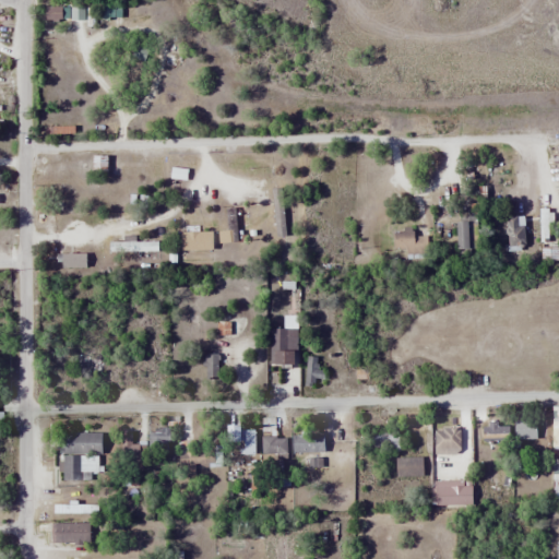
[(69,210),(69,199),(55,199),(55,210),(69,210)]
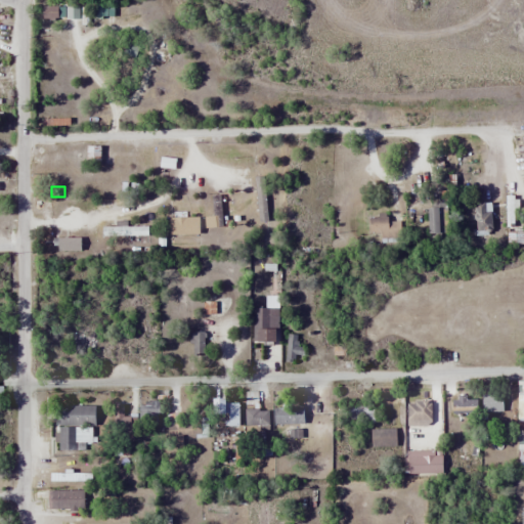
[(426,203),(426,233),(448,233),(448,203),(426,203)]
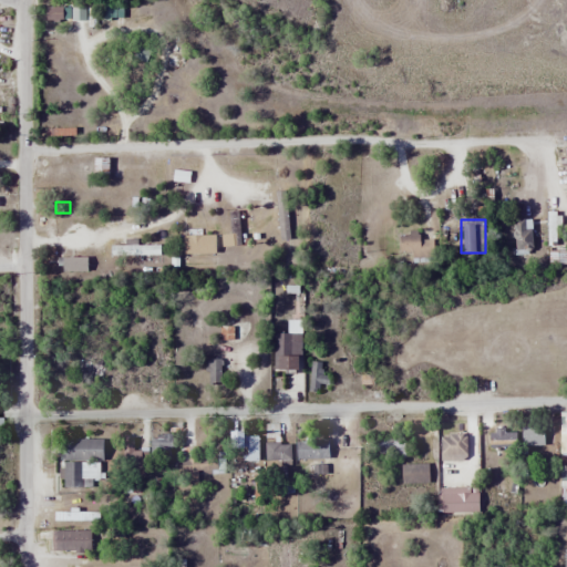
[(515,219),(515,246),(529,246),(529,219),(515,219)]
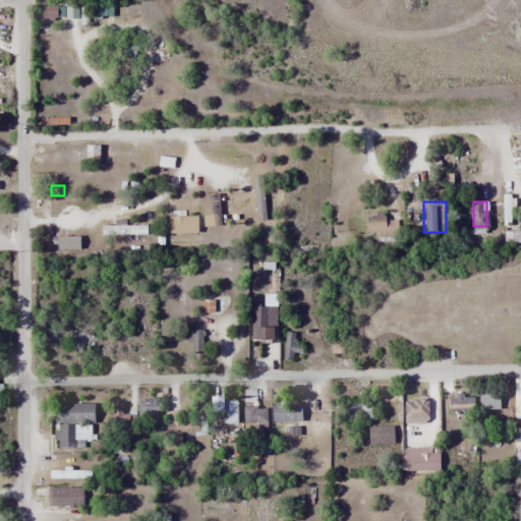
[(365,232),(378,232),(378,241),(398,240),(398,218),(384,218),(384,214),(365,215),(365,232)]
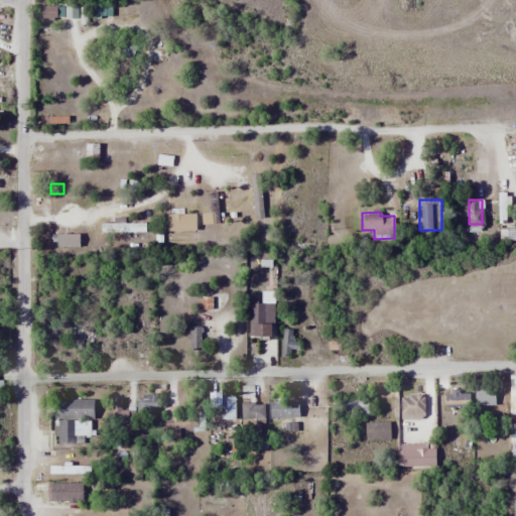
[(194,231),(194,213),(165,213),(165,231),(194,231)]
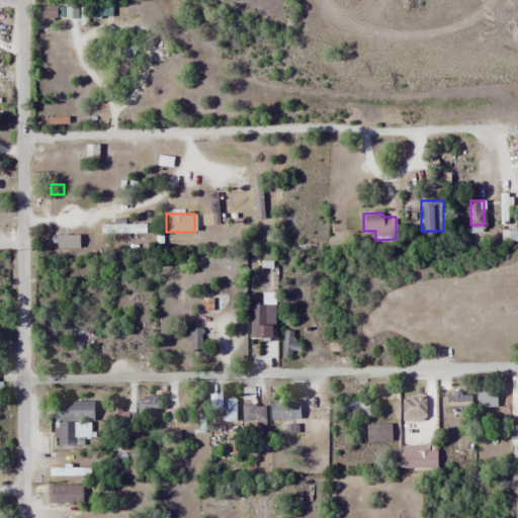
[(99,233),(145,233),(145,223),(124,223),(124,219),(113,219),(113,224),(99,224),(99,233)]
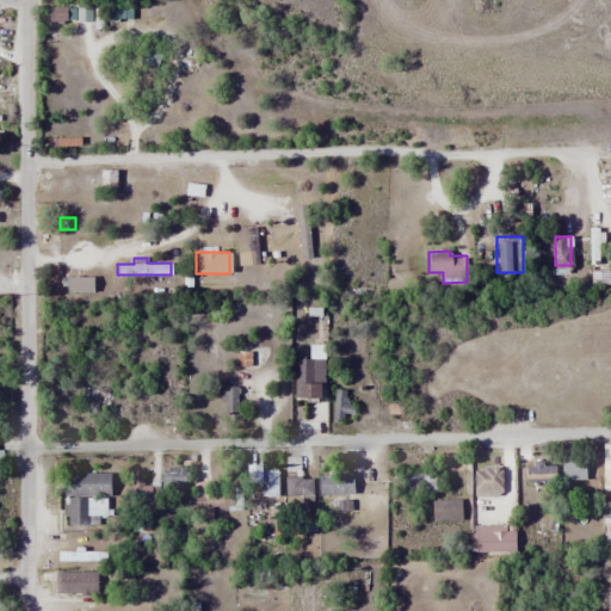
[(92,277),(60,277),(60,292),(92,292),(92,277)]
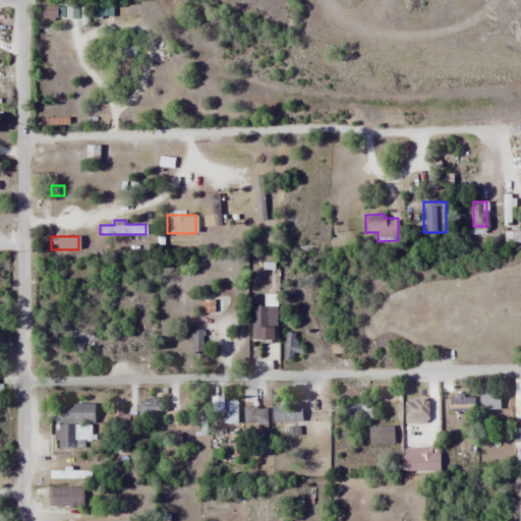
[(276,305),(251,305),(251,339),(276,339),(276,305)]
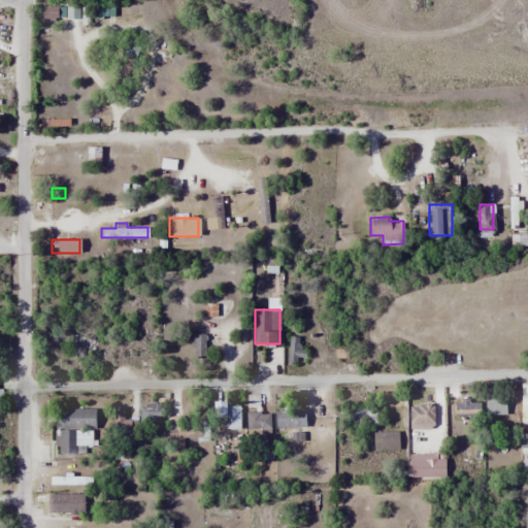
[(192,334),(192,355),(206,355),(206,334),(192,334)]
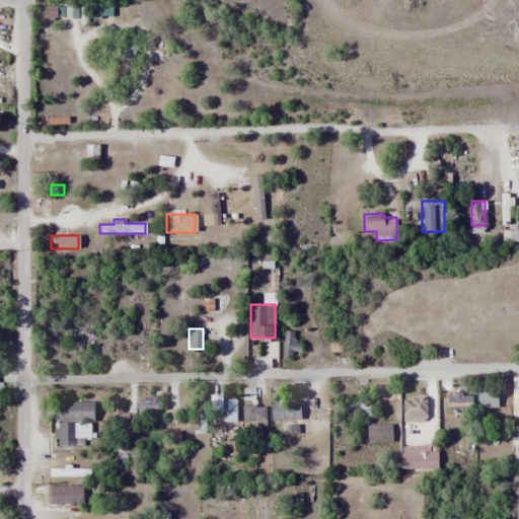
[(283,354),(300,354),(300,343),(294,343),(295,330),(283,330),(283,354)]
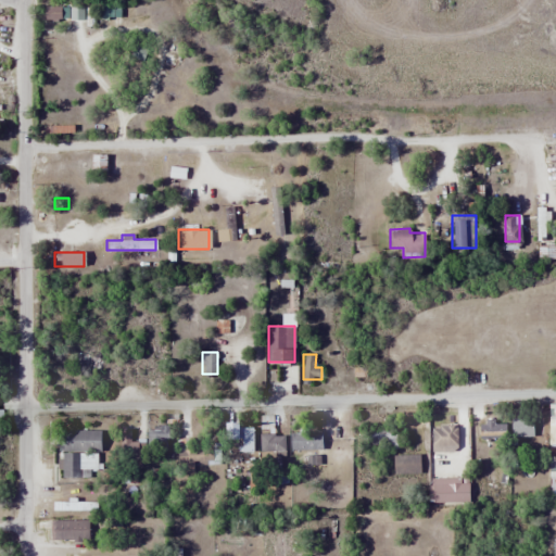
[(261,452),(285,452),(283,434),(274,434),(273,415),(258,415),(261,452)]
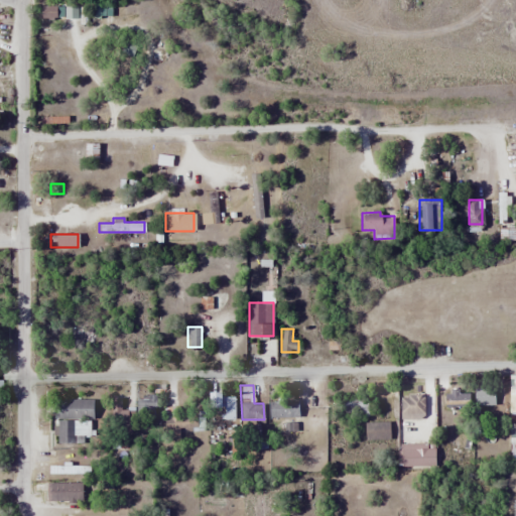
[(207,406),(222,406),(222,419),(234,419),(234,392),(207,392),(207,406)]
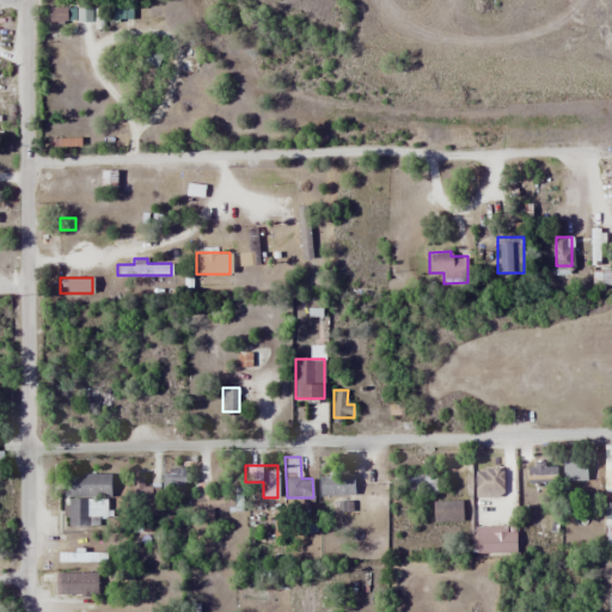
[(352,472),(318,472),(318,495),(352,495),(352,472)]
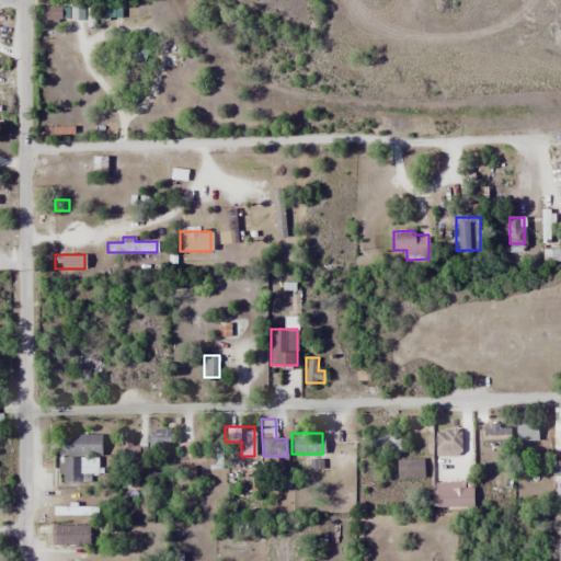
[(100,434),(60,434),(61,481),(100,481),(100,434)]
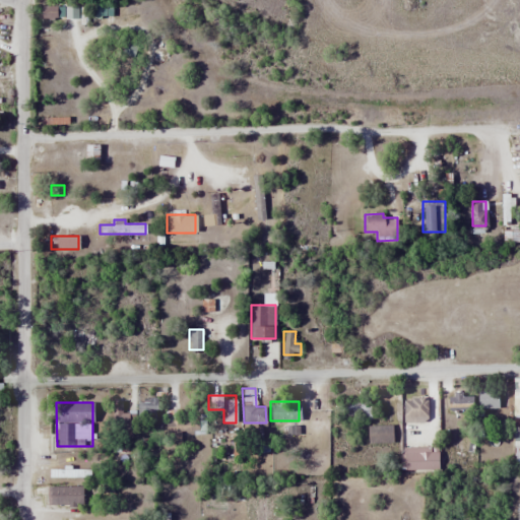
[(392,425),(365,425),(365,443),(392,443),(392,425)]
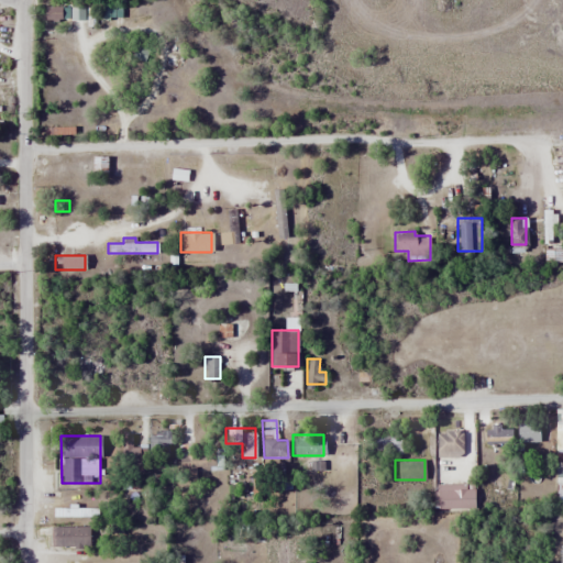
[(91,517),(91,508),(53,508),(53,517),(91,517)]
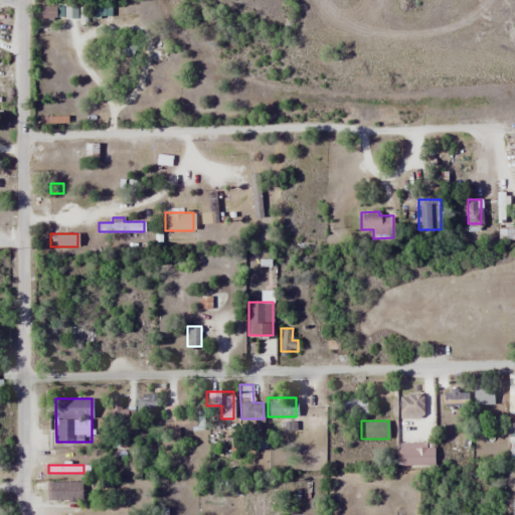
[(45,500),(82,500),(82,481),(45,481),(45,500)]
